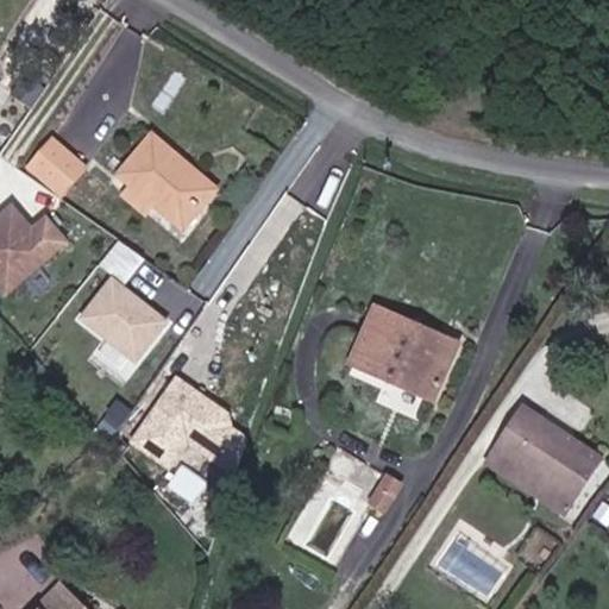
[(177,168),(186,158),(157,135),(121,176),(137,189),(165,214),(179,225),(206,193),(177,168)]
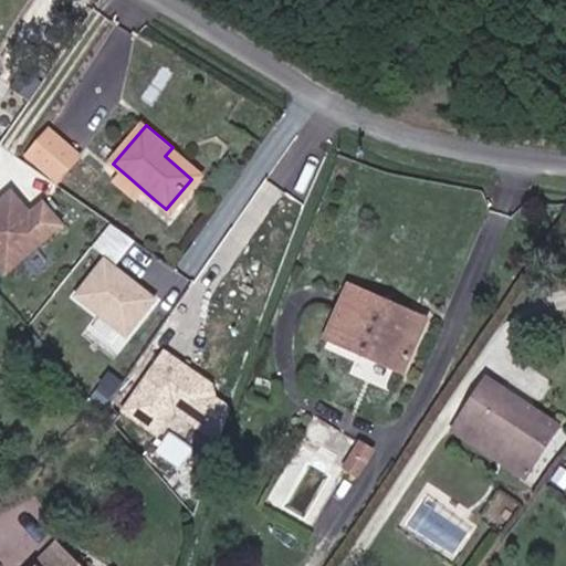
[(44,127),(27,149),(61,178),(80,156),(44,127)]
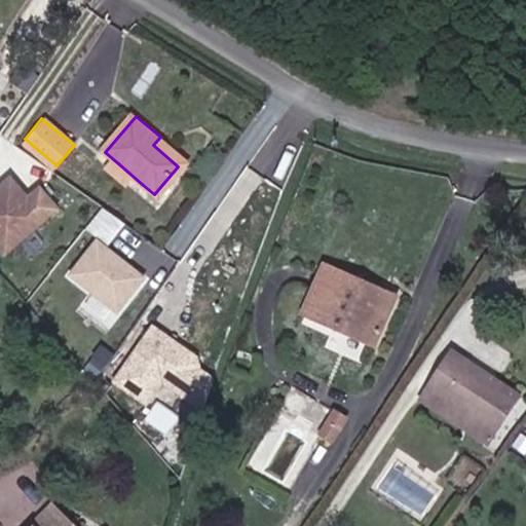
[(109,175),(135,195),(143,185),(118,163),(109,175)]
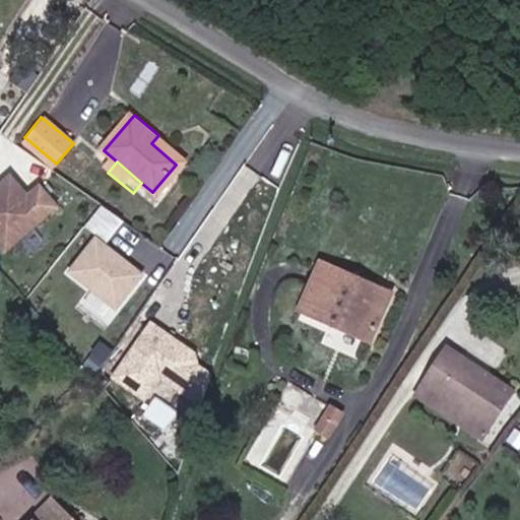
[(9,174),(0,182),(0,249),(4,255),(59,208),(38,183),(26,193),(9,174)]
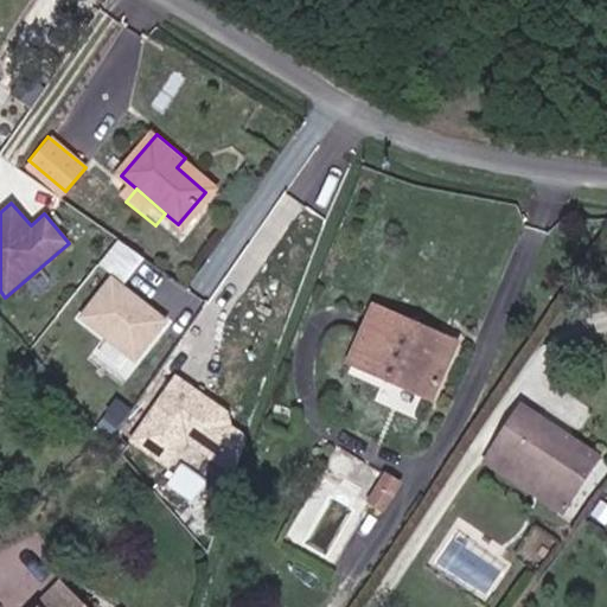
[(172,323),(112,275),(78,318),(138,364),(172,323)]
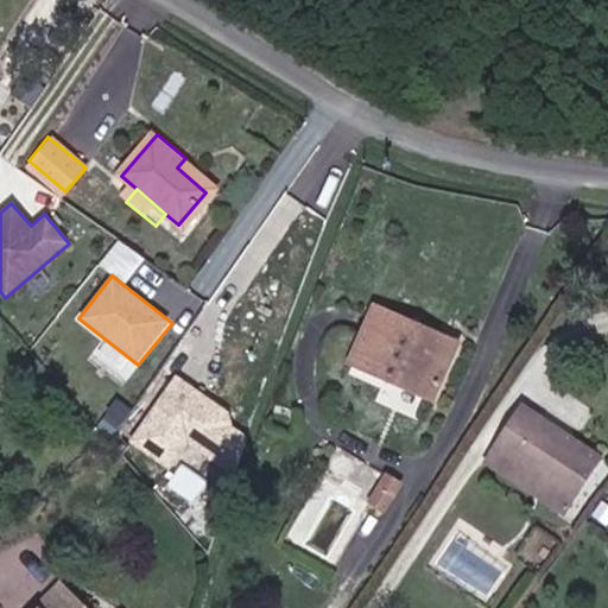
[(386,323),(431,340),(435,327),(391,310),(386,323)]
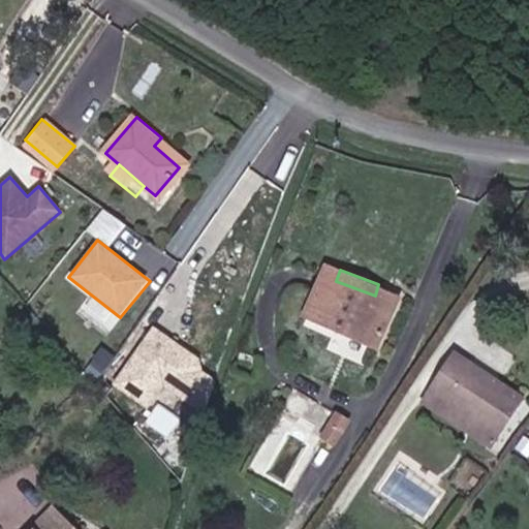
[(336,281),(319,325),(385,351),(408,296),(378,284),(375,296),(336,281)]
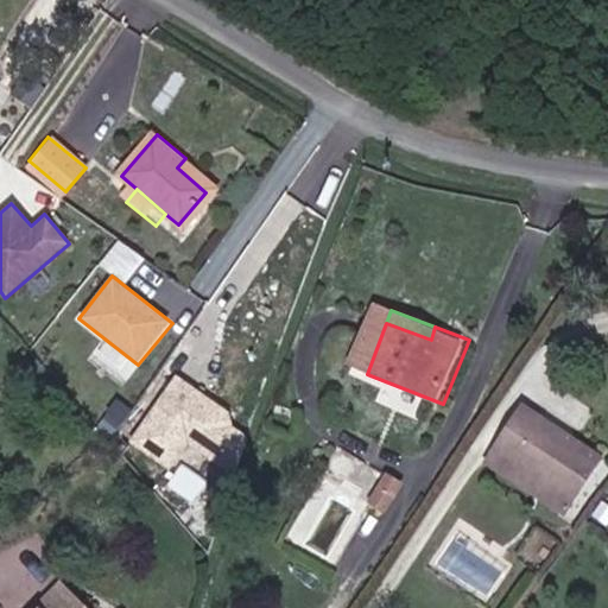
[(230,412),(173,374),(130,439),(175,469),(190,447),(229,473),(252,438),(226,420),(230,412)]
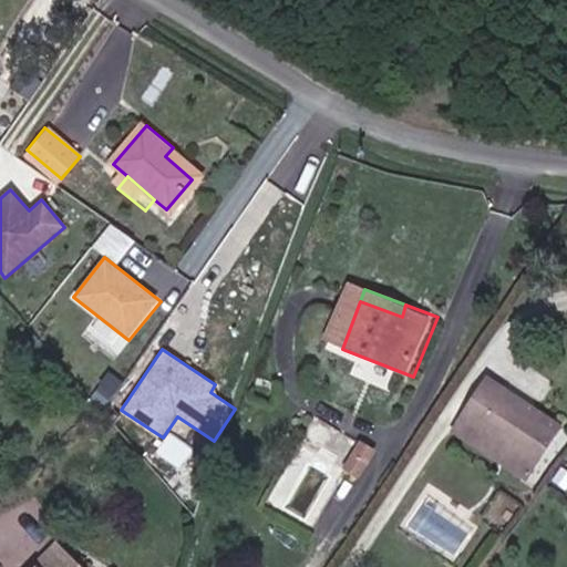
[(535,418),(507,397),(511,390),(497,381),(470,416),(538,470),(566,431),(539,411),(535,418)]
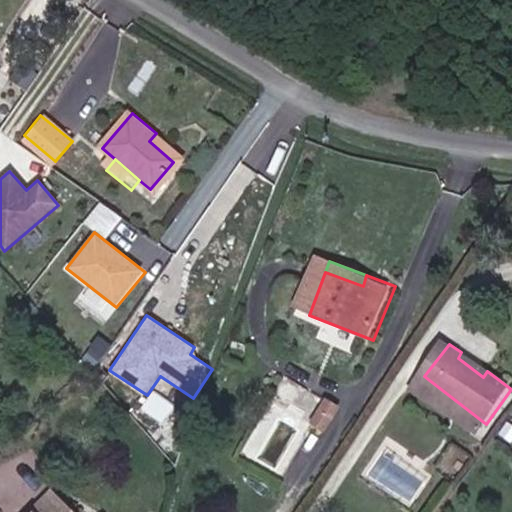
[(458,358),(483,377),(487,371),(461,352),(458,358)]
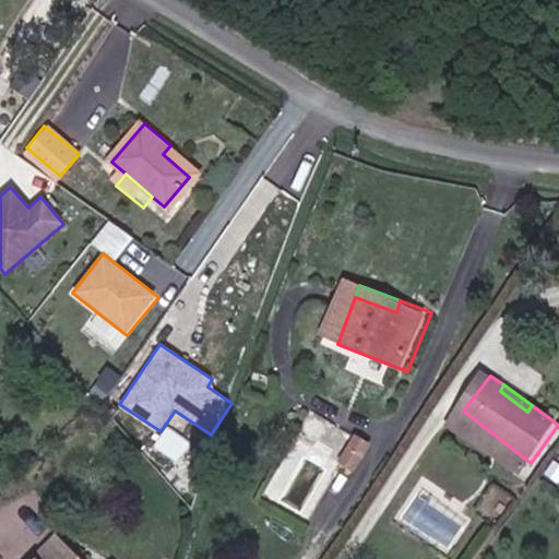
[(463,411),(455,421),(524,473),(531,463),(463,411)]
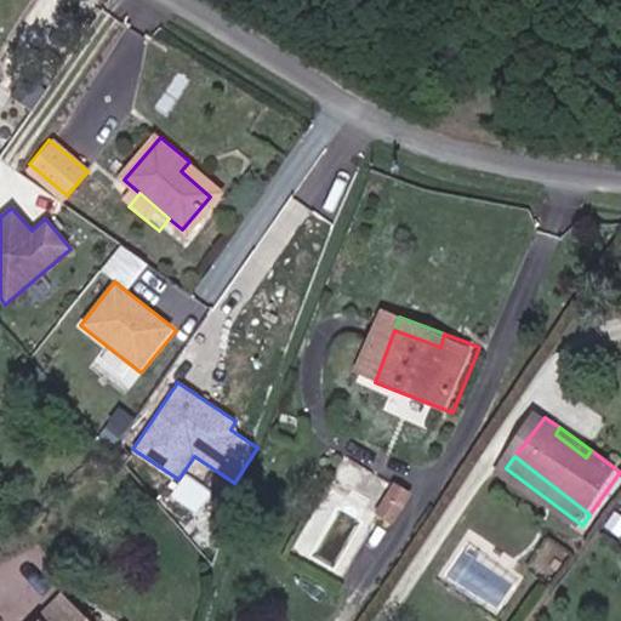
[(402,486),(393,500),(406,508),(416,496),(402,486)]
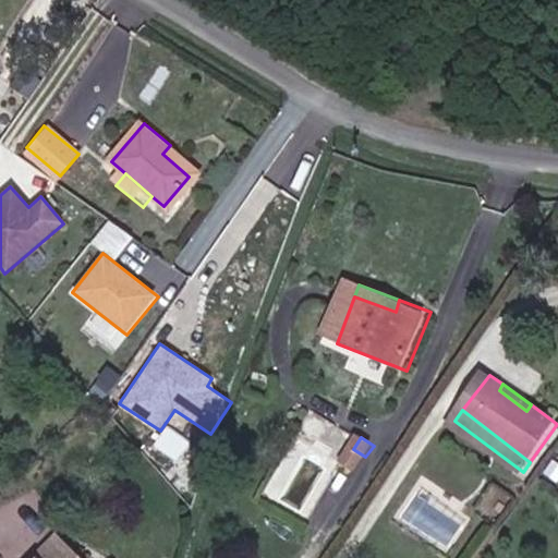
[(353,449),(344,460),(356,469),(365,457),(353,449)]
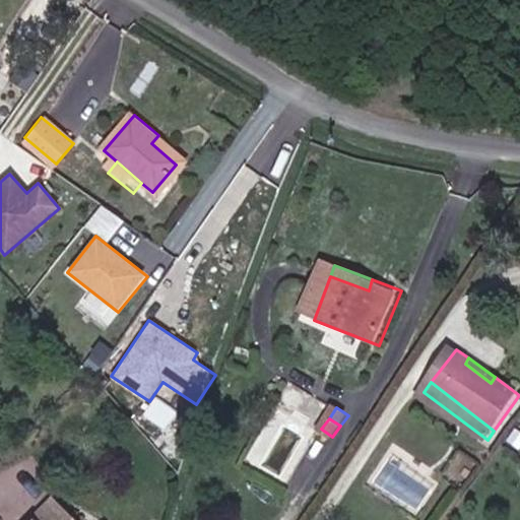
[(70,519),(56,504),(38,519),(70,519)]
